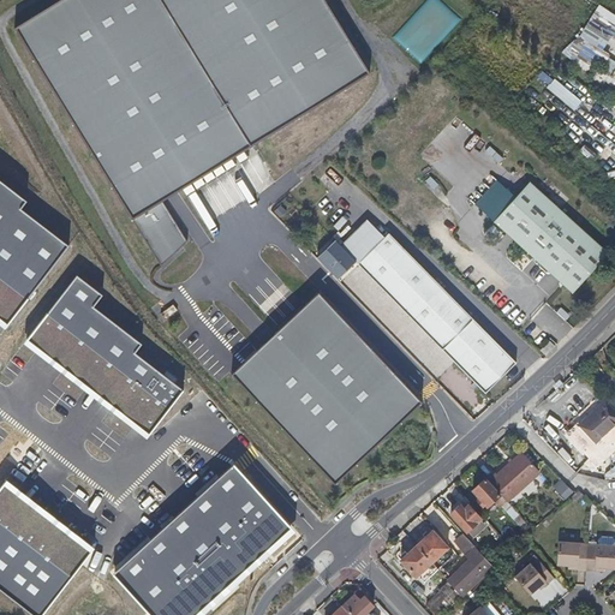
[(159,204),(370,73),(323,0),(59,0),(13,29),(157,268),(183,245),(159,204)]
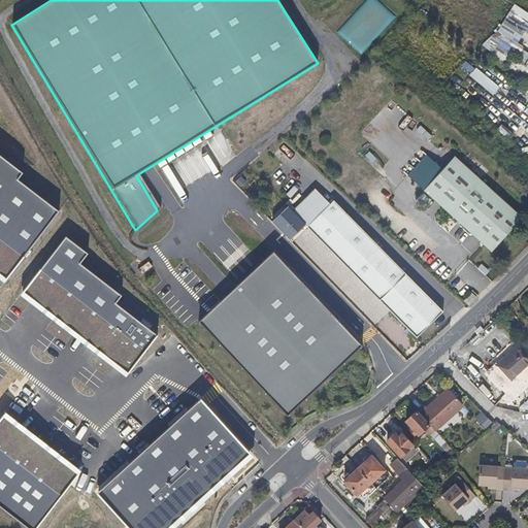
[(368,151),(363,157),(372,165),(377,160),(368,151)]
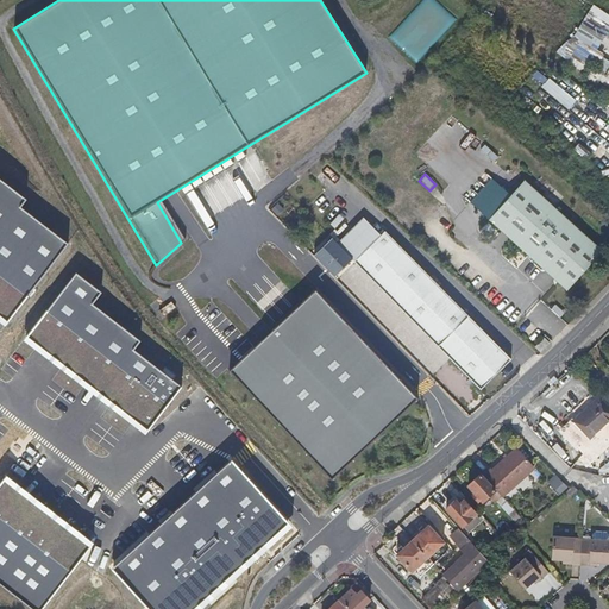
[(476,195),(495,214),(516,193),(497,174),(476,195)]
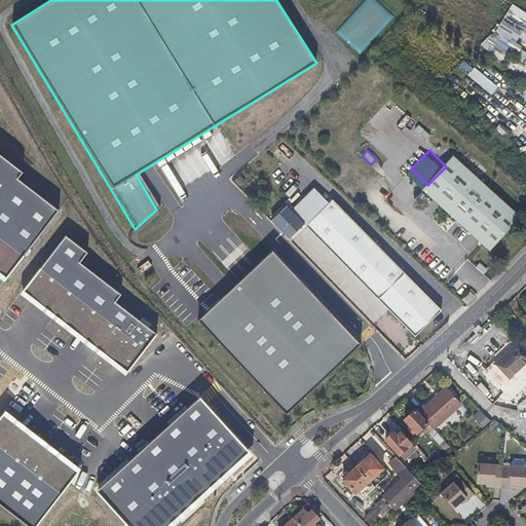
[(483,178),(458,153),(446,166),(427,185),(474,230),(491,248),(502,235),(522,217),(510,204),(483,178)]
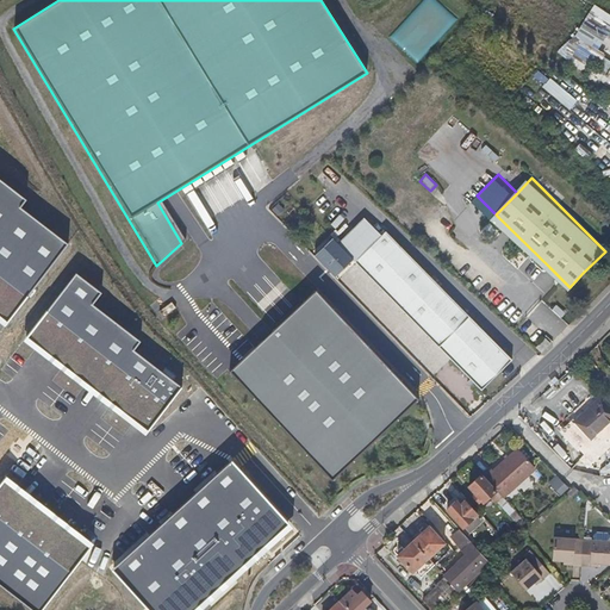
[(210,187),(188,192),(191,204),(213,198),(210,187)]
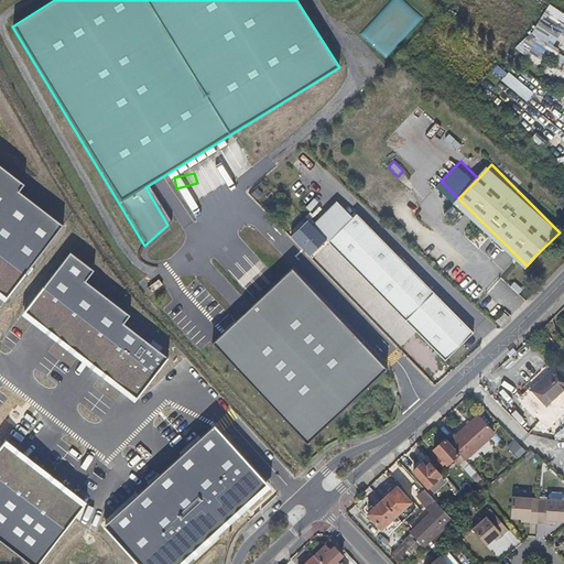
[(312,225),(328,241),(353,218),(336,202),(312,225)]
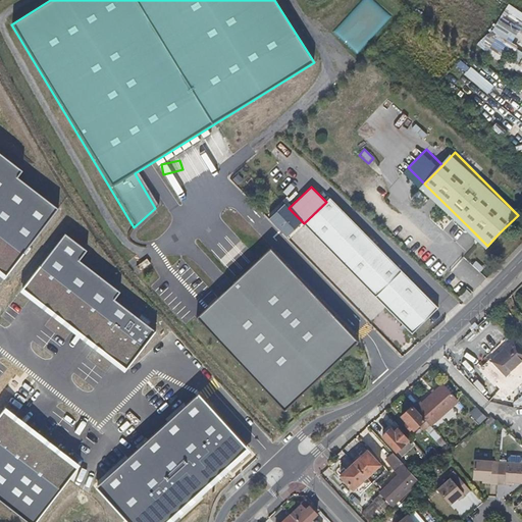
[(410,331),(412,333),(438,308),(330,198),(326,202),(304,223),(321,241),(348,268),(367,288),(377,299),(410,331)]
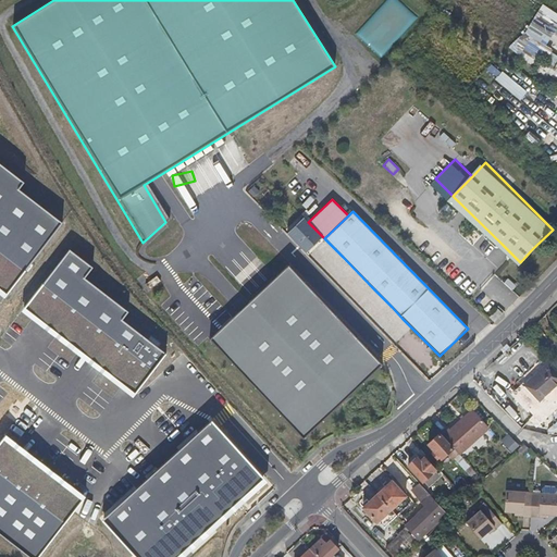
[(294,233),(309,248),(321,237),(305,221),(294,233)]
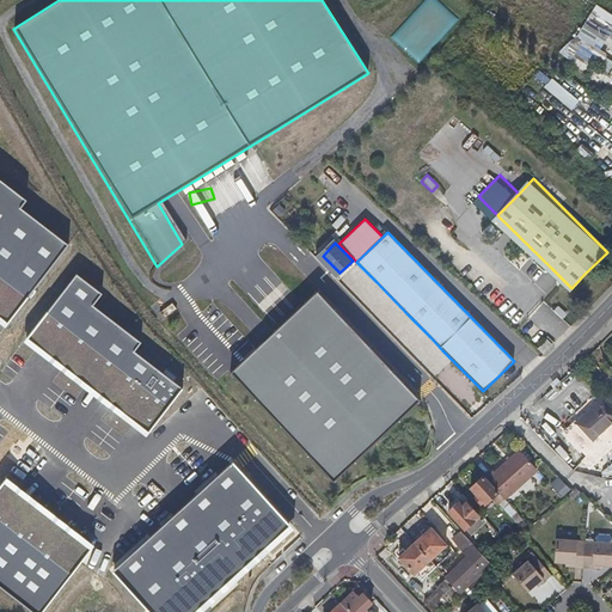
[(331,481),(420,399),(318,289),(230,372),(331,481)]
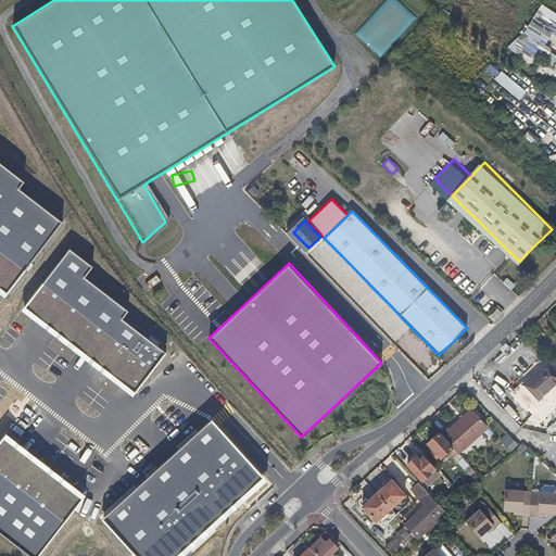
[(503,312),(498,307),(491,315),(495,319),(503,312)]
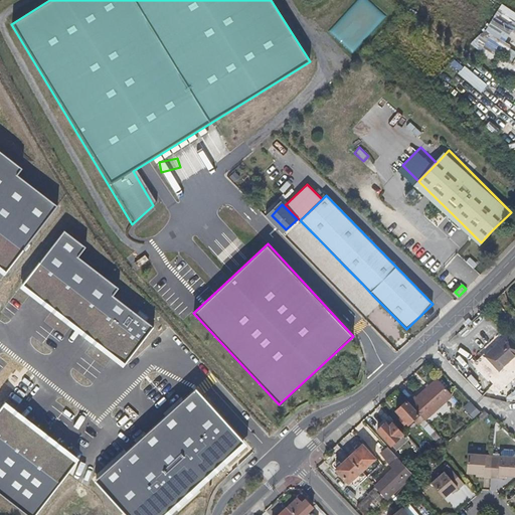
[(514,341),(507,334),(484,356),(500,372),(514,357),(514,341)]
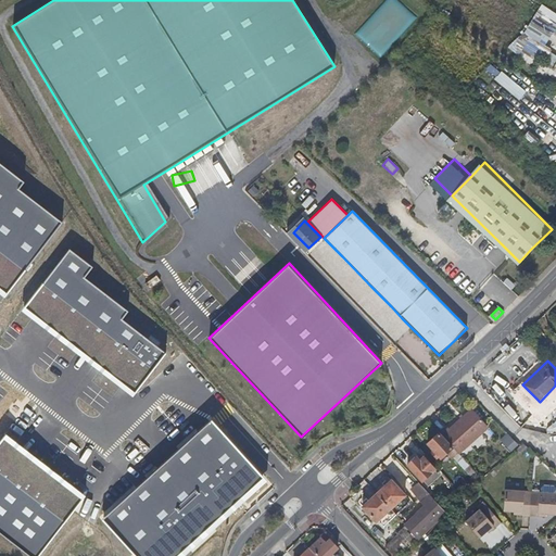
[(449,428),(441,434),(453,447),(458,454),(489,427),(472,409),(450,428),(449,428)]
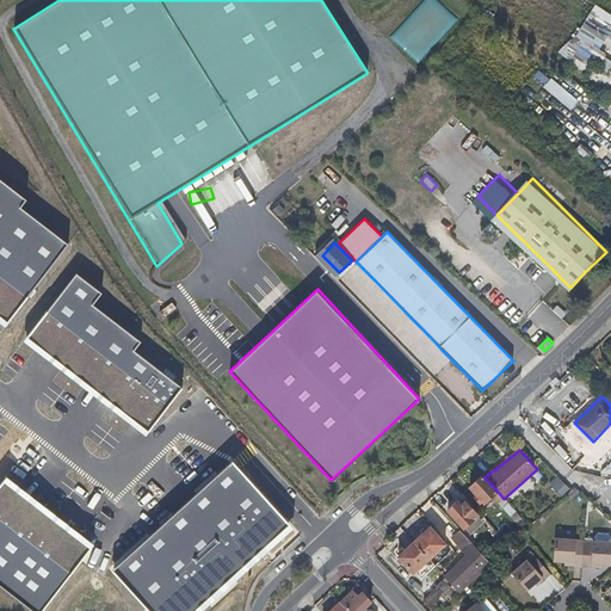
[(486,504),(493,497),(498,492),(481,476),(470,487),(477,494),(476,497),(481,503),(483,501),(486,504)]
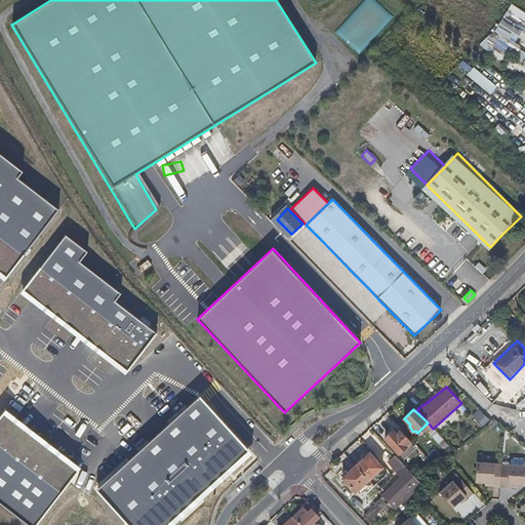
[(477,410),(472,417),(482,425),(487,417),(477,410)]
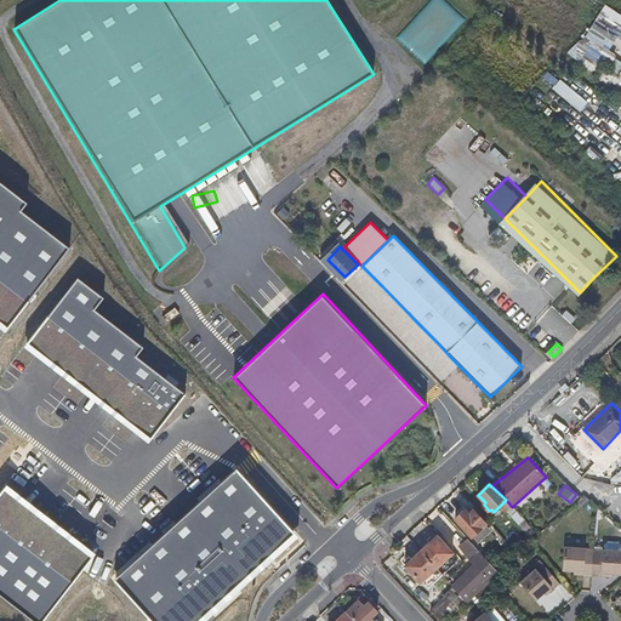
[(501,505),(530,537),(536,534),(512,507),(506,500),(501,505)]
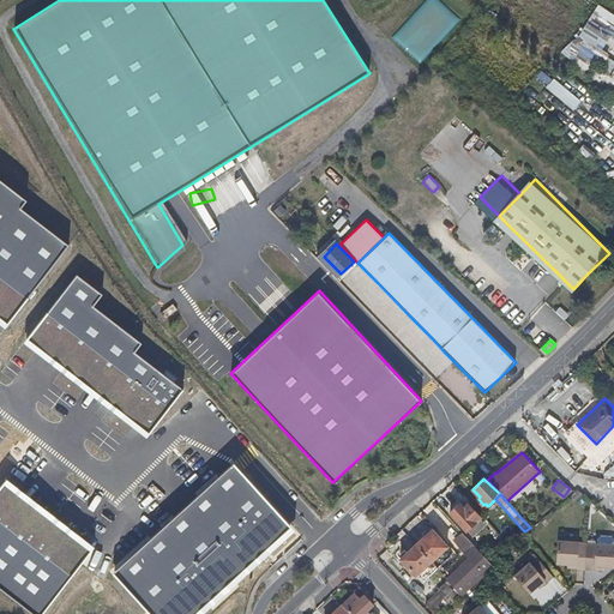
[(458,503),(449,512),(468,530),(481,517),(468,505),(464,509),(458,503)]
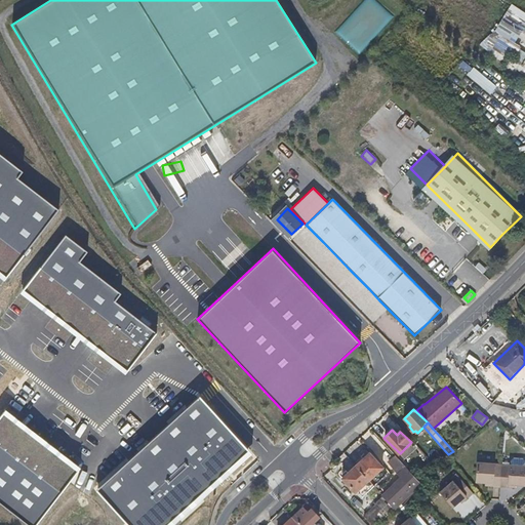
[(369,453),(356,467),(377,489),(384,483),(375,475),(382,468),(369,453)]
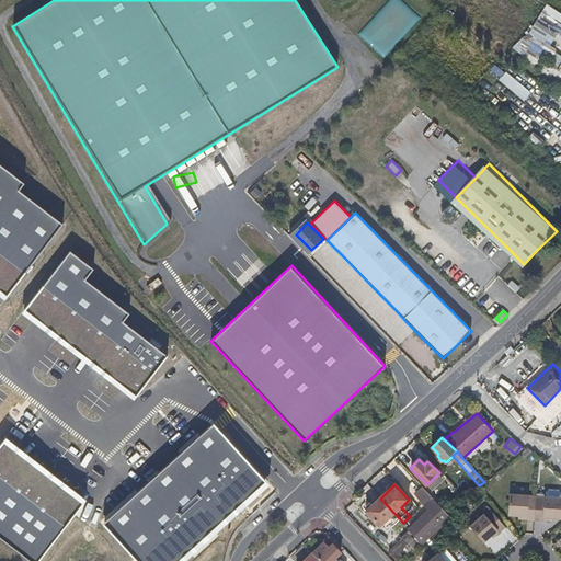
[(447,513),(422,485),(414,493),(426,505),(426,506),(431,512),(411,530),(422,542),(449,516),(447,513)]
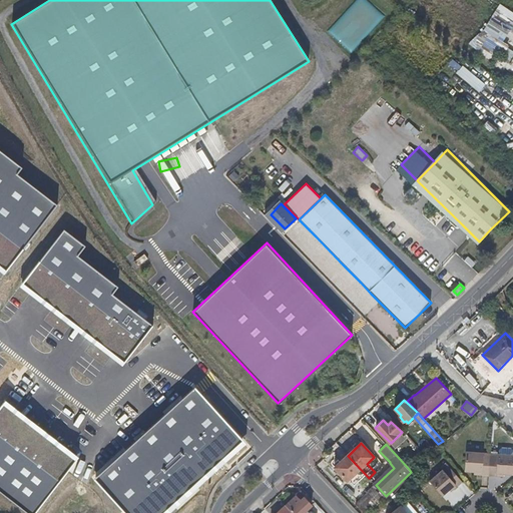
[(475,473),(489,474),(491,454),(485,454),(485,450),(467,448),(465,468),(475,469),(475,473)]
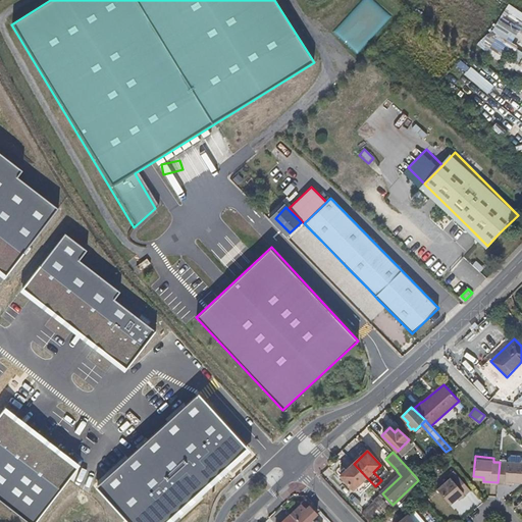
[(500,462),(498,482),(514,483),(514,480),(521,480),(521,460),(507,459),(507,463),(500,462)]
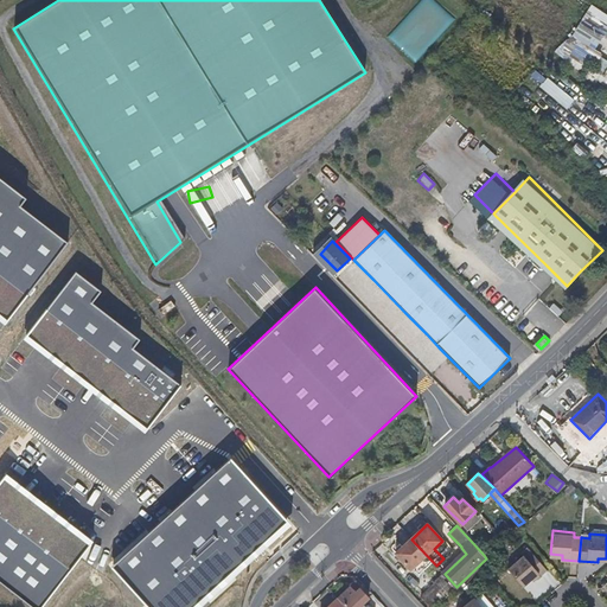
[(436,566),(411,540),(397,554),(411,569),(420,561),(429,572),(436,566)]
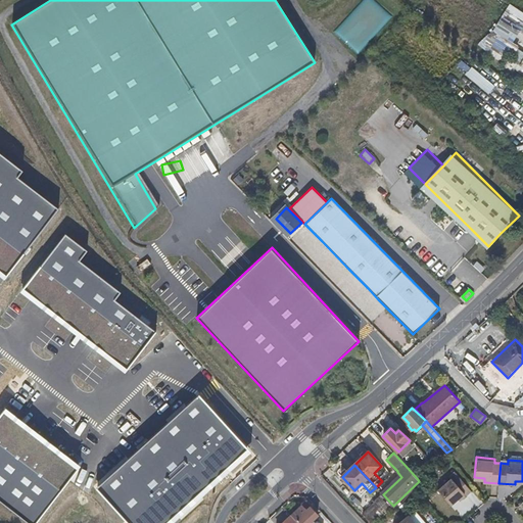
[(450,503),(458,497),(464,491),(466,494),(472,488),(459,473),(454,478),(452,476),(438,487),(450,503)]
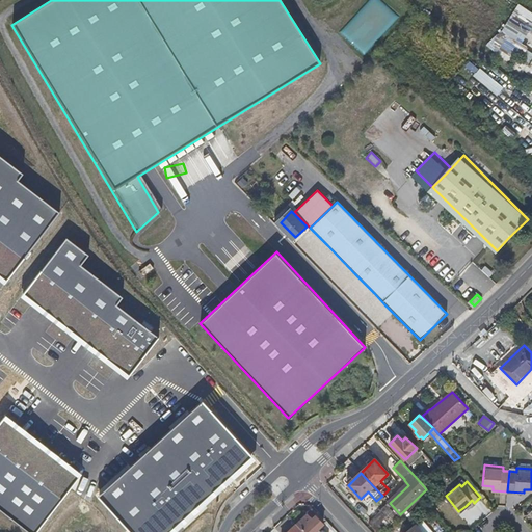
[(380,511),(392,523),(400,514),(390,503),(380,511)]
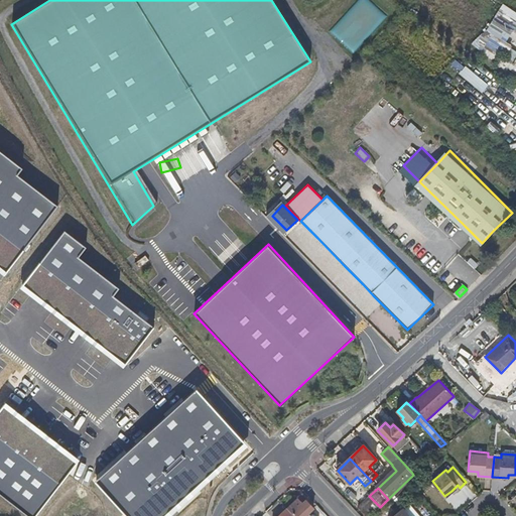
[(301,494),(298,497),(302,502),(306,499),(301,494)]
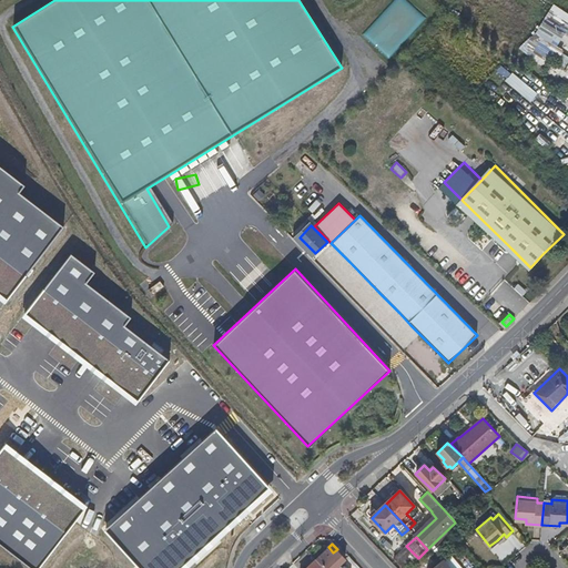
[(394,557),(404,567),(407,567),(418,558),(406,546),(394,557)]
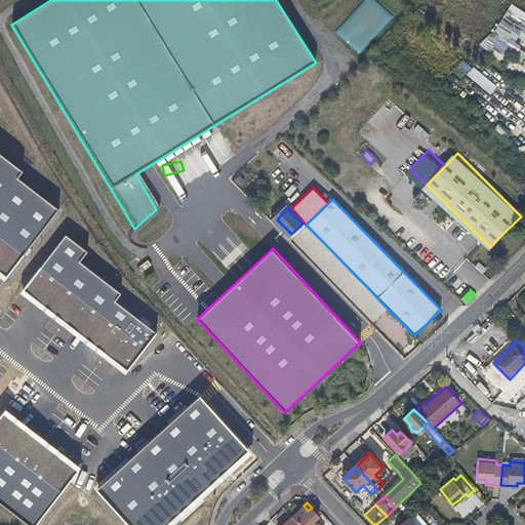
[(304,506),(292,517),(299,524),(315,524),(313,523),(320,517),(312,508),(308,511),(304,506)]
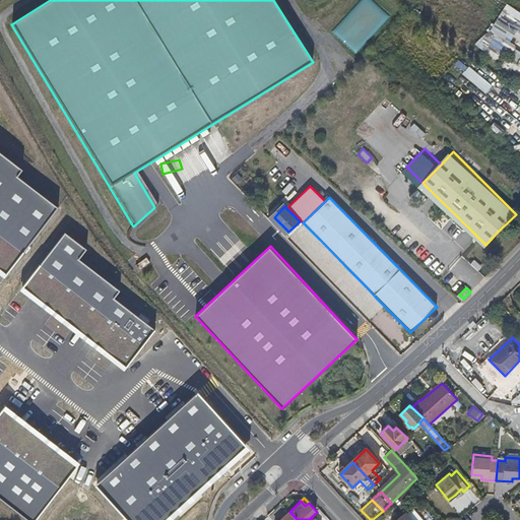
[(392,519),(414,519),(405,509),(392,519)]
